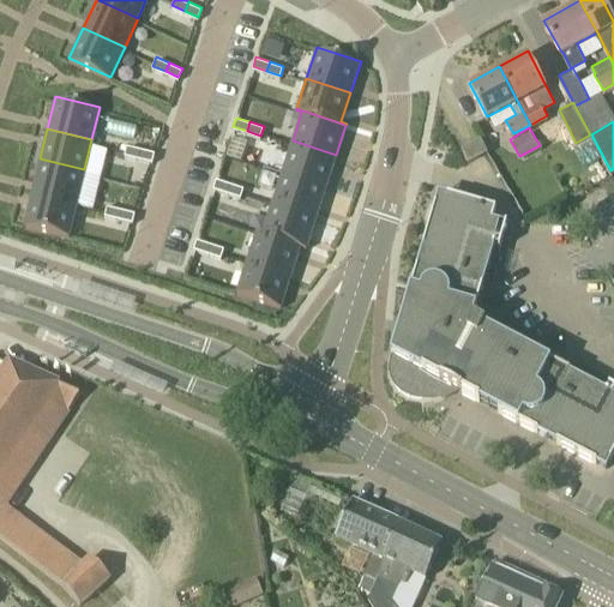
[(462,146),(468,157),(487,148),(481,137),(462,146)]
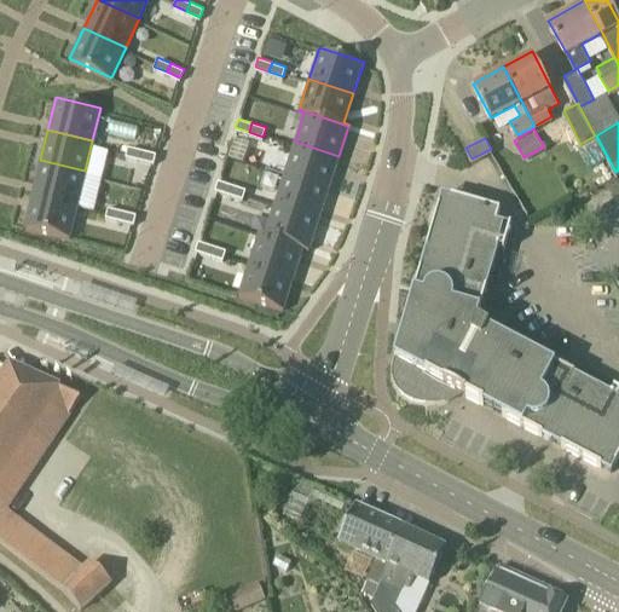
[(339,156),(295,142),(284,172),(329,186),(339,156)]
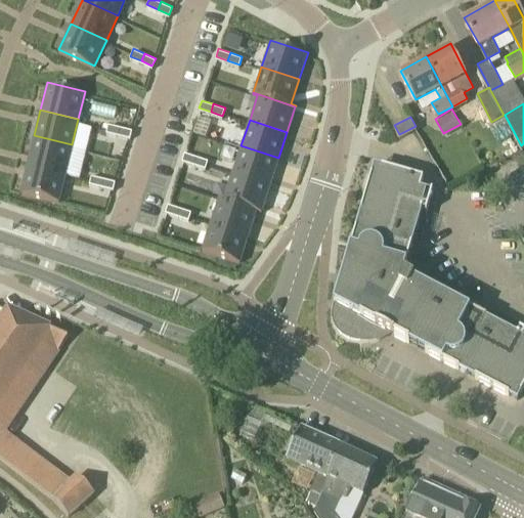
[(108,122),(106,130),(119,133),(120,125),(108,122)]
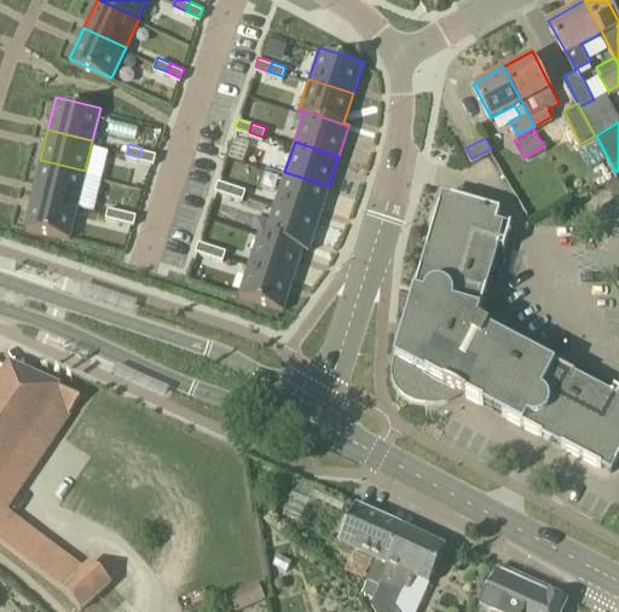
[(142,148),(140,157),(154,161),(156,151),(142,148)]
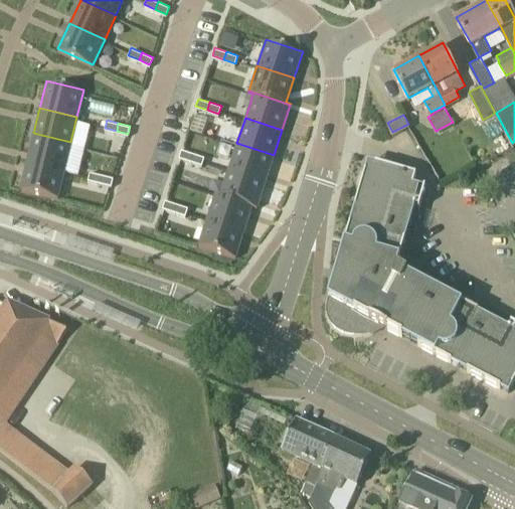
[(70,142),(33,133),(27,159),(64,168),(70,142)]
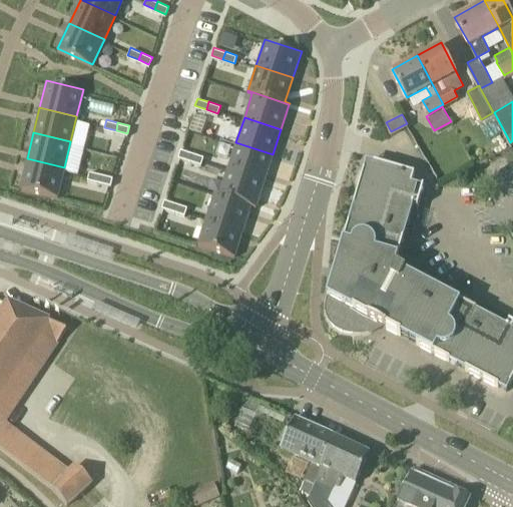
[(273,154),(235,142),(227,167),(265,179),(273,154)]
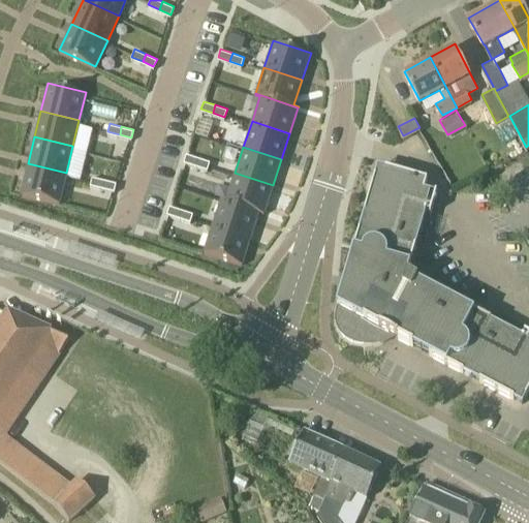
[(186,152),(184,160),(195,164),(198,156),(186,152)]
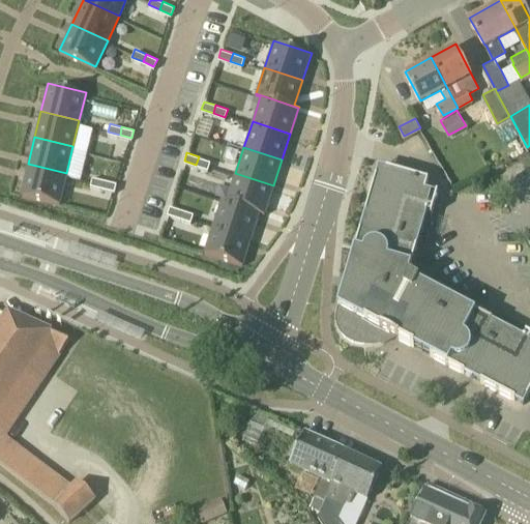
[(199,156),(196,165),(208,169),(210,161),(199,156)]
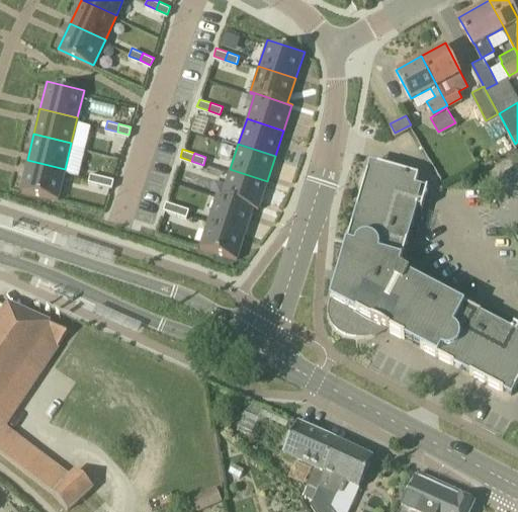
[(65,169),(27,160),(20,187),(58,196),(65,169)]
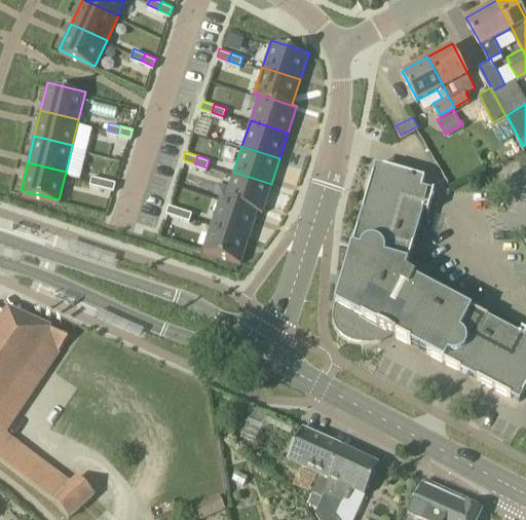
[(428,210),(435,189),(422,185),(424,176),(375,162),(335,301),(337,302),(335,311),(337,321),(341,329),(349,334),(359,336),(368,334),(376,328),(378,324),(395,333),(396,332),(519,398),(525,384),(525,329),(522,327),(519,331),(415,276),(416,274),(406,269),(423,209),(428,210)]
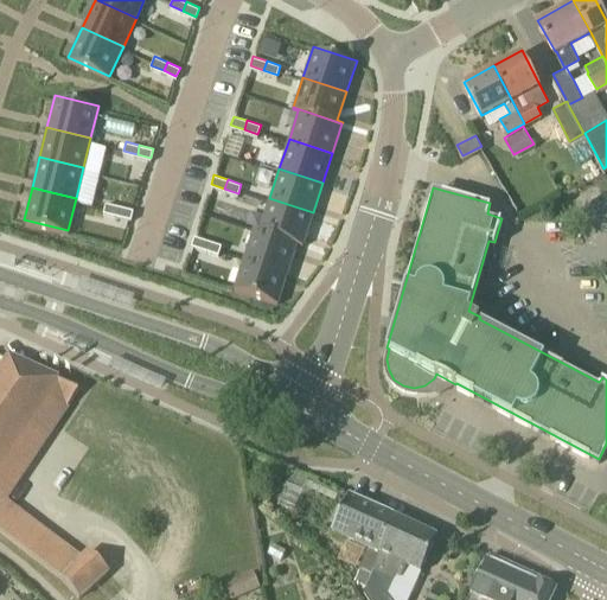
[(313,212),(269,198),(260,228),(254,225),(254,227),(302,242),(313,212)]
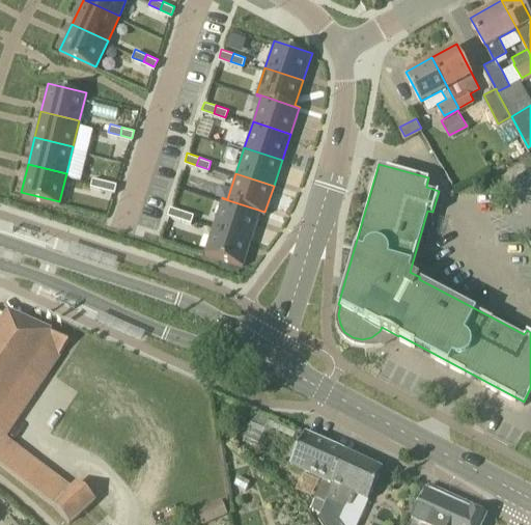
[(92,176),(90,184),(103,187),(105,180),(92,176)]
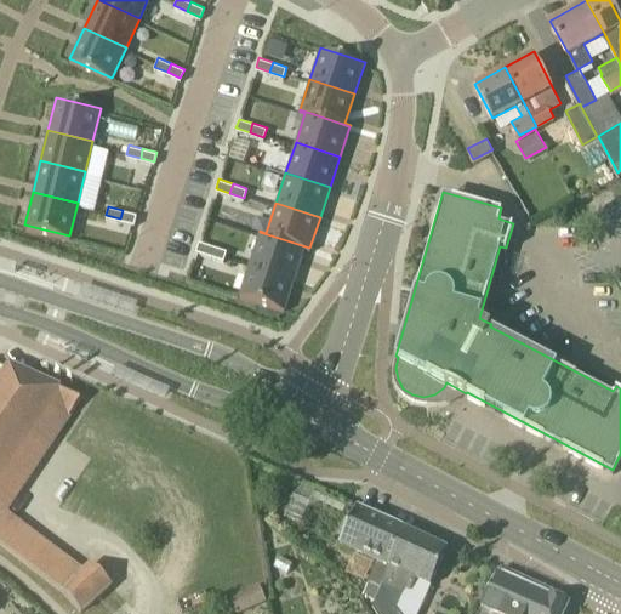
[(123,210),(120,219),(134,222),(136,212),(123,210)]
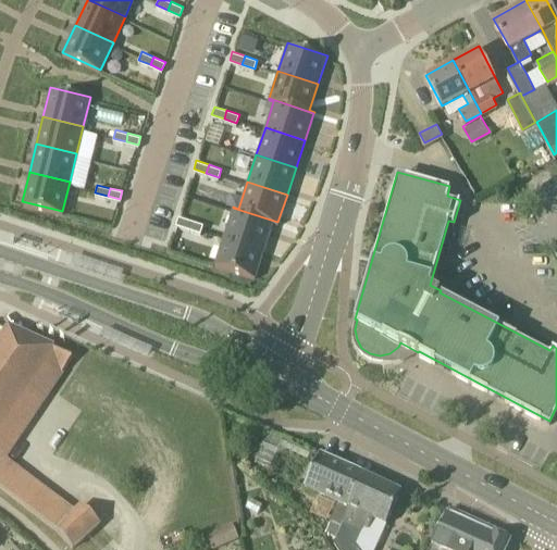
[(277,222),(233,208),(224,235),(263,248),(272,222),(277,223),(277,222)]
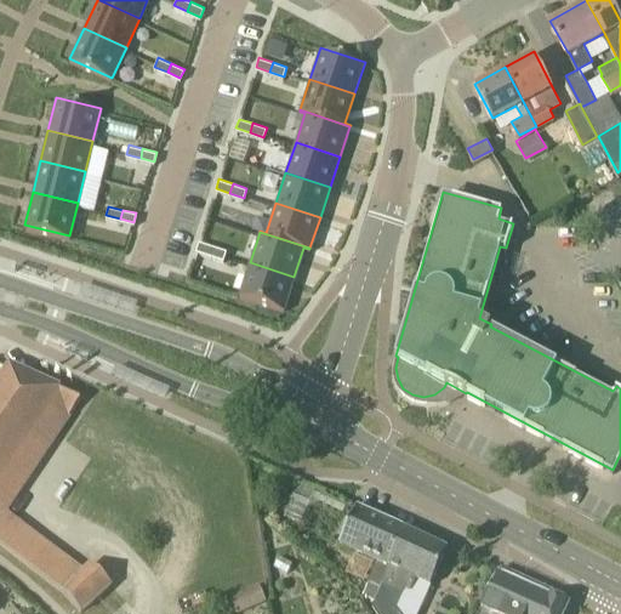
[(199,240),(195,249),(210,254),(212,244),(199,240)]
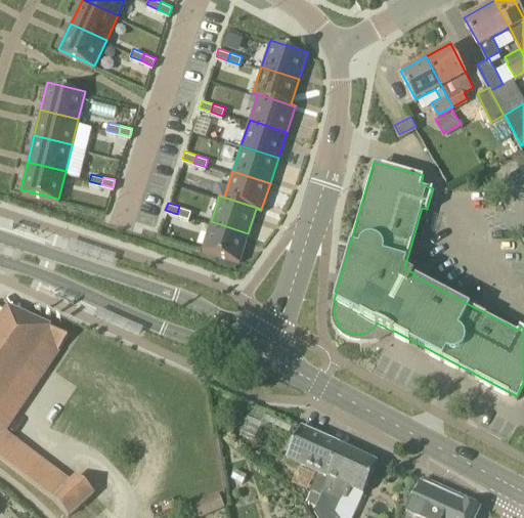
[(179,206),(177,214),(188,218),(191,210),(179,206)]
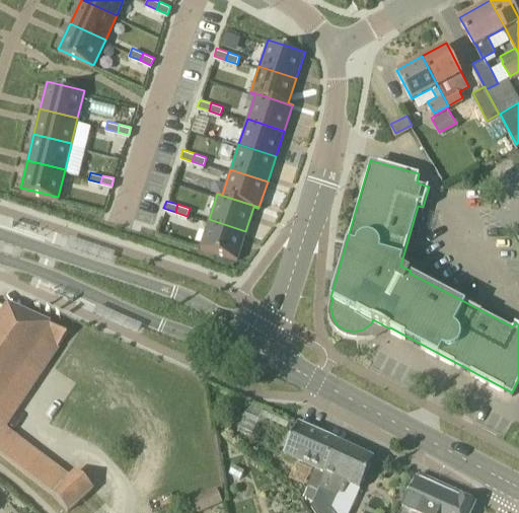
[(245,231),(209,219),(200,245),(237,258),(245,231)]
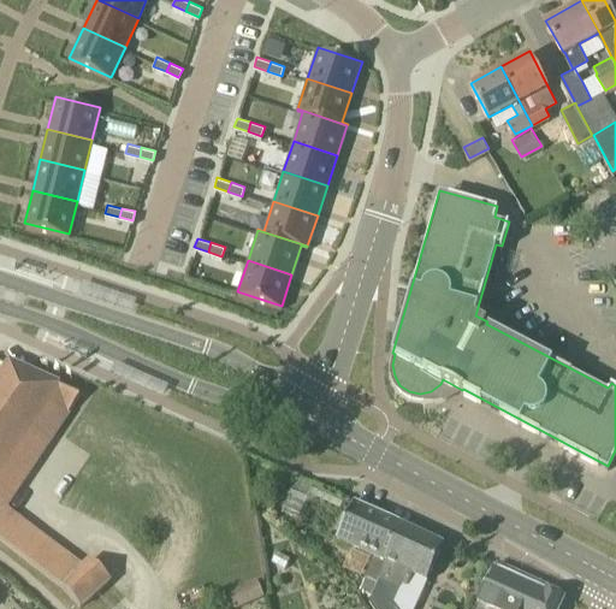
[(0,514),(59,427),(80,392),(10,361),(0,376),(0,514)]
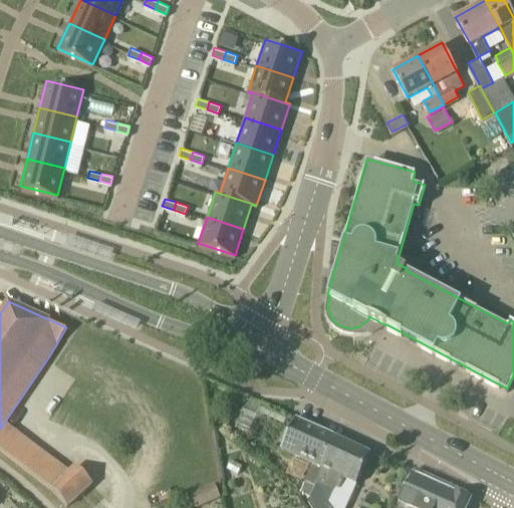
[(281,446),(313,460),(318,462),(331,433),(294,416),(281,446)]
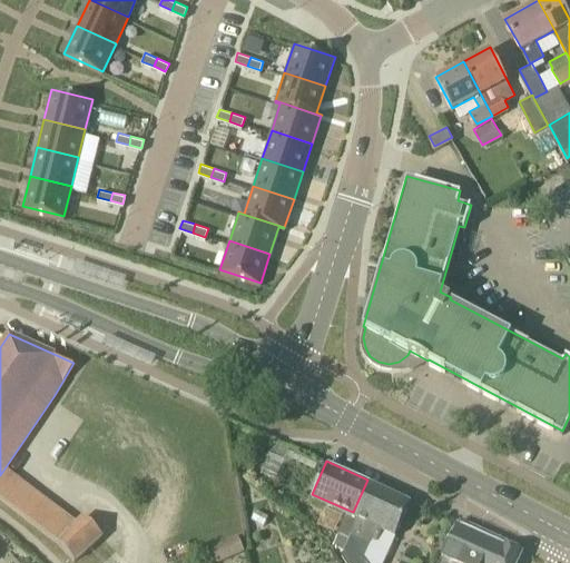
[(367,480),(353,512),(360,515),(344,547),(363,555),(372,536),(376,539),(381,529),(394,534),(410,500),(367,480)]
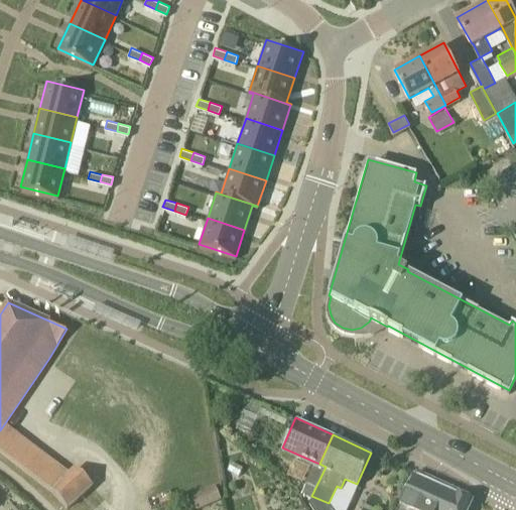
[(68,505),(93,482),(75,464),(50,488),(68,505)]
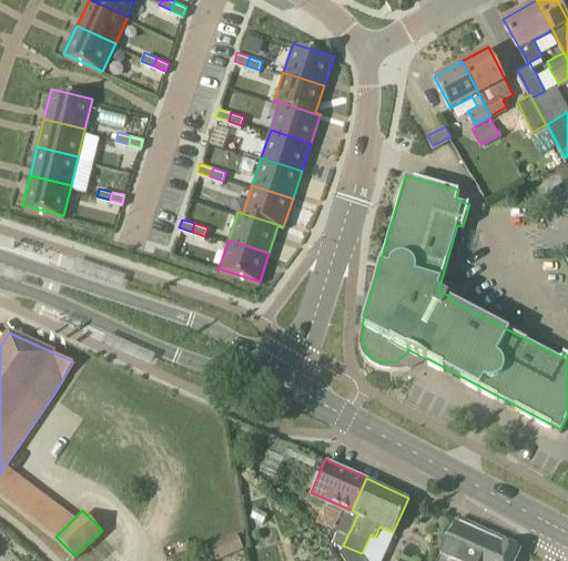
[(514,560),(520,548),(455,518),(435,560),(514,560)]
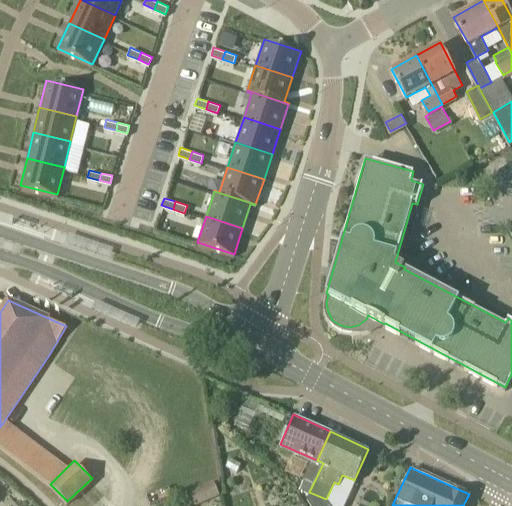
[(195,503),(219,492),(213,478),(188,489),(195,503)]
